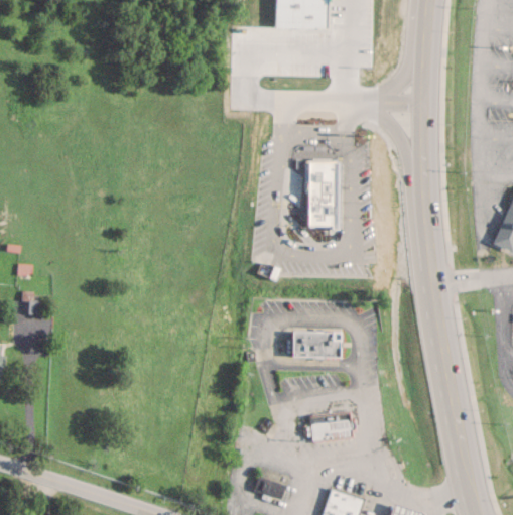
[(344,40),(323,40),(323,77),(344,77),(344,40)]
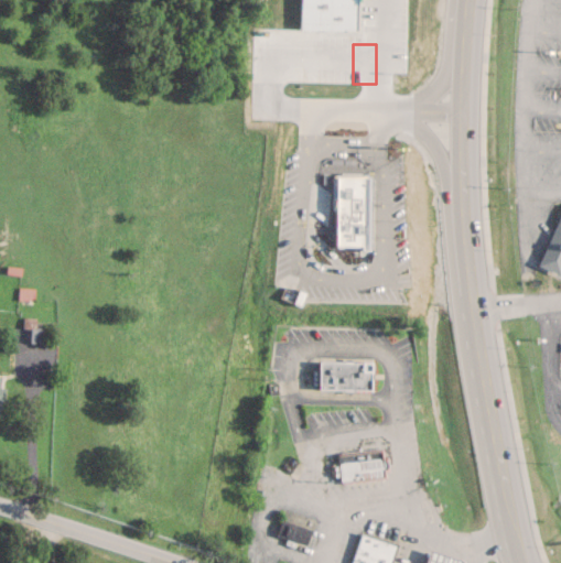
[(560,225),(541,270),(560,278),(560,225)]
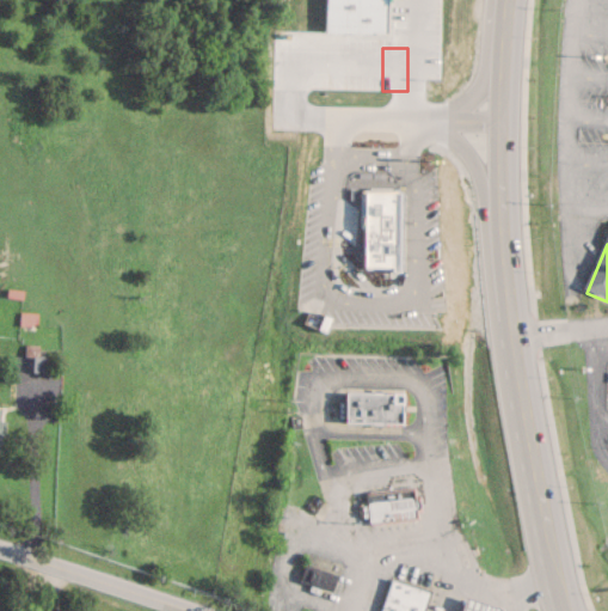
[(347,393),(404,395),(403,425),(347,423),(347,393)]
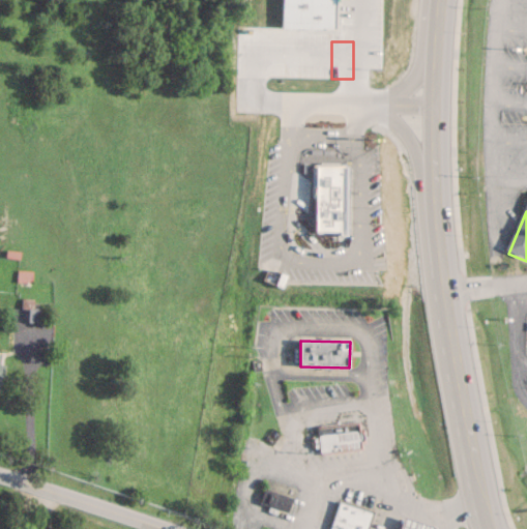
[(318,429),(321,457),(366,451),(362,423),(318,429)]
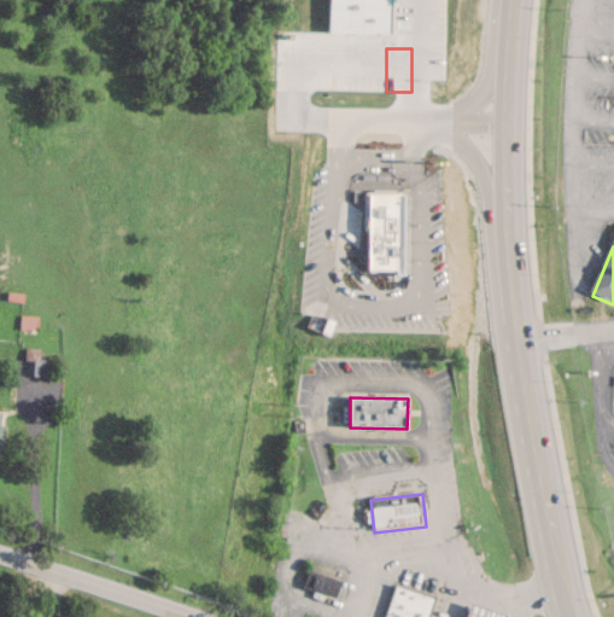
[(337,598),(341,580),(311,571),(307,589),(337,598)]
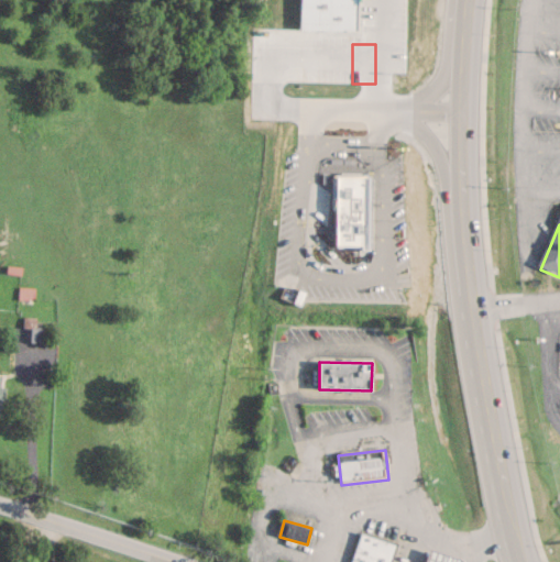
[(363,533),(352,561),(390,561),(396,544),(363,533)]
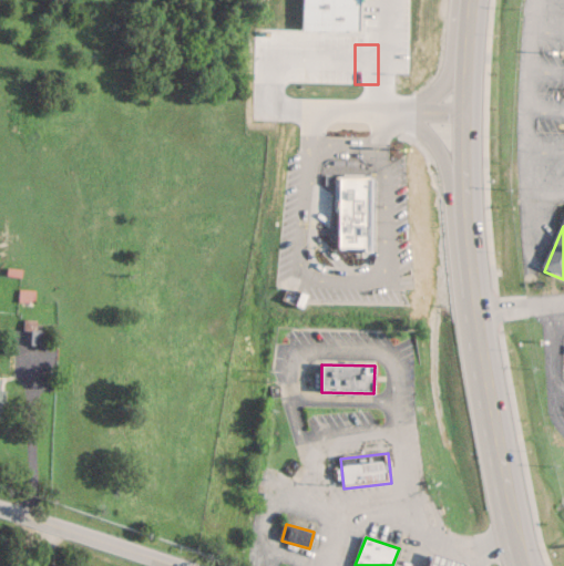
[(463,565),(464,564),(429,554),(424,565),(463,565)]
